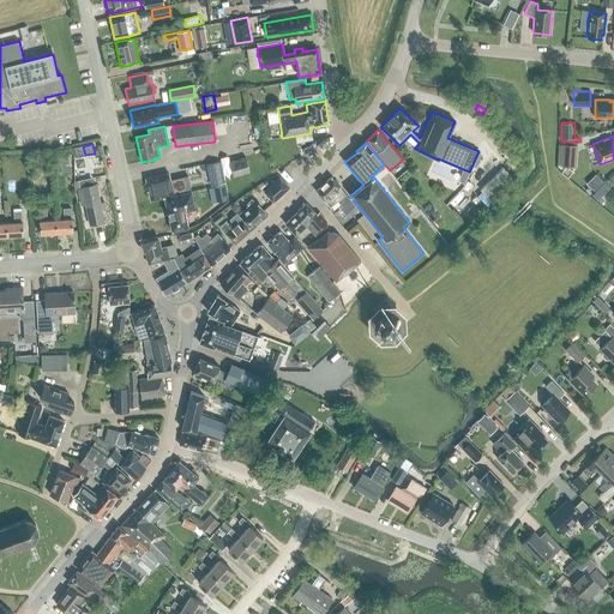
[(561,152),(561,167),(573,167),(575,154),(561,152)]
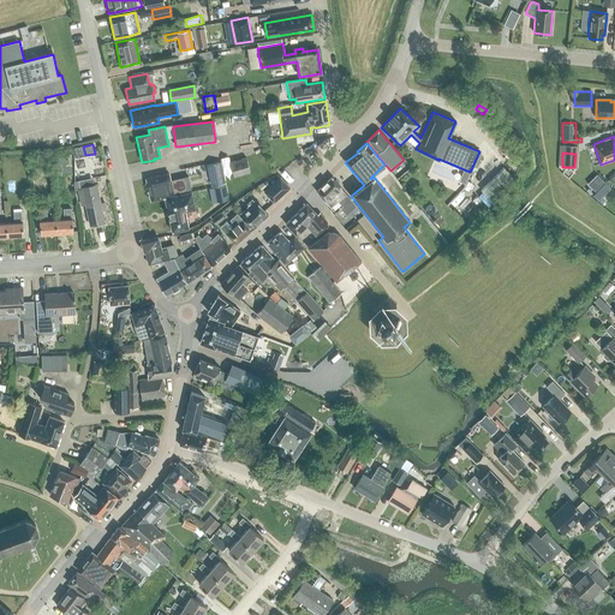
[(230,162),(234,177),(250,173),(246,157),(230,162)]
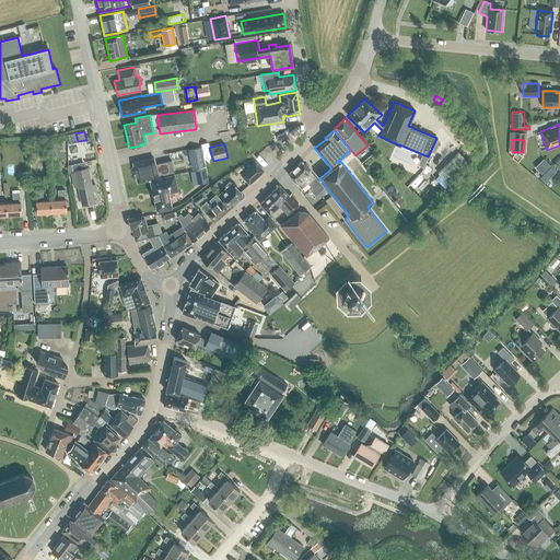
[(206,166),(201,148),(188,150),(191,170),(206,166)]
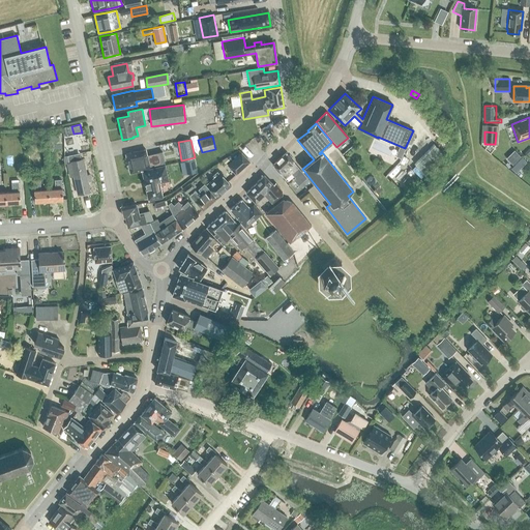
[(428,174),(448,153),(437,142),(416,163),(428,174)]
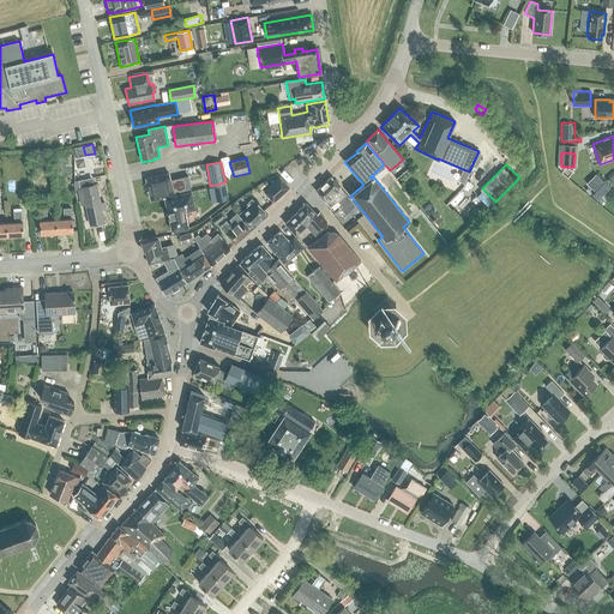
[(160,175),(145,179),(150,200),(164,198),(172,232),(187,228),(187,227),(185,212),(194,210),(191,192),(173,196),(168,174),(160,175)]
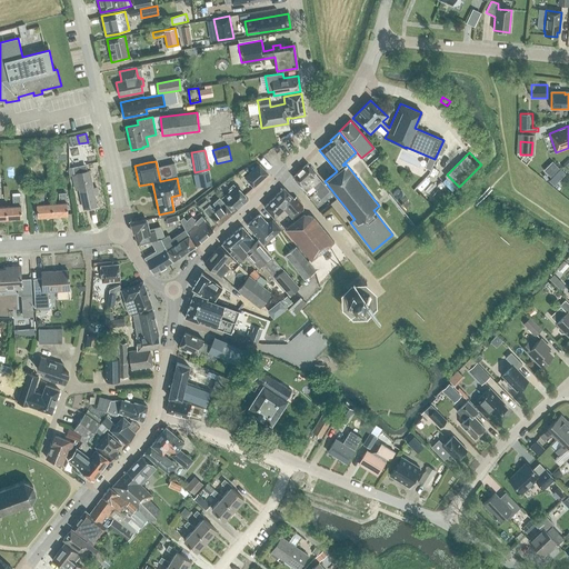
[(315,175),(316,173),(307,163),(292,178),(301,188),(306,192),(312,187),(317,191),(315,192),(320,200),(329,191),(323,185),(315,175)]
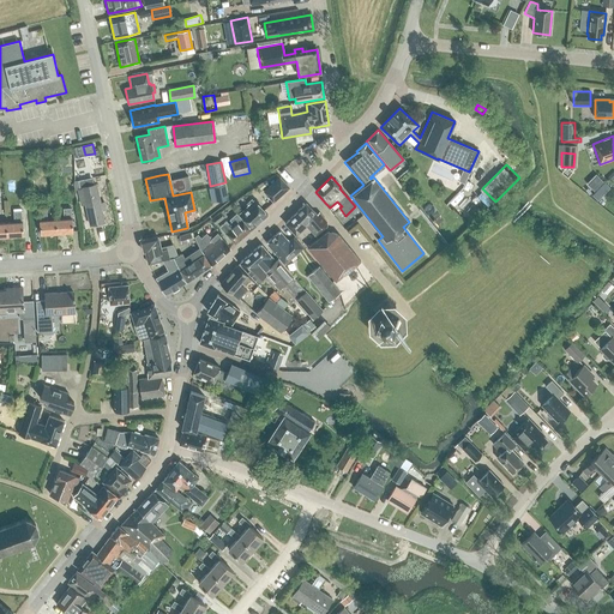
[(264,192),(274,203),(289,188),(280,178),(264,192)]
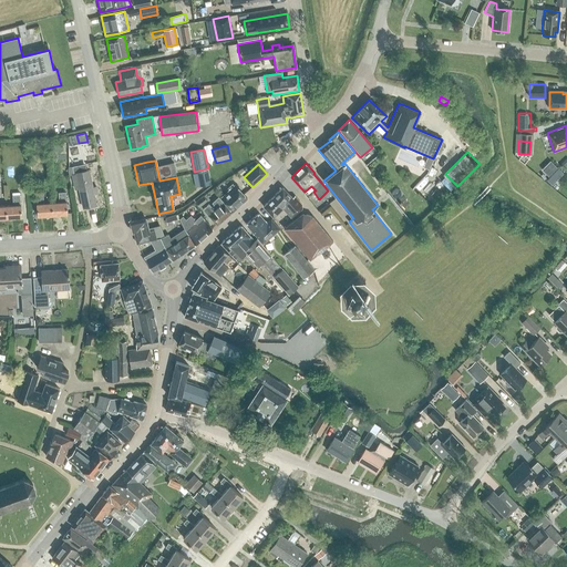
[(98,193),(96,186),(92,187),(89,171),(83,172),(82,165),(69,167),(70,175),(72,175),(75,189),(79,189),(83,208),(95,206),(93,194),(98,193)]
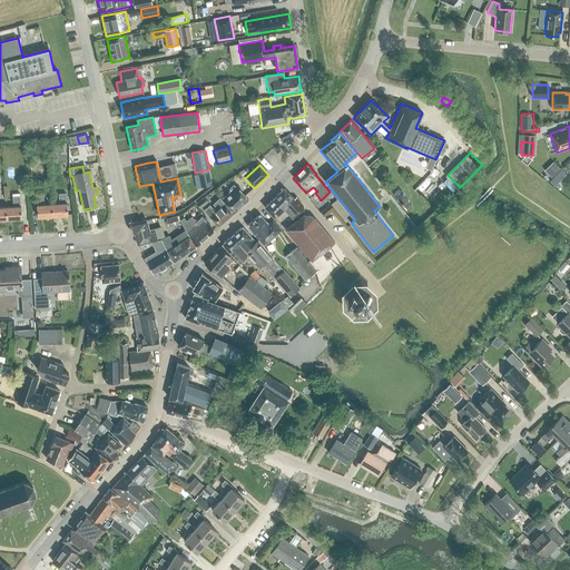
[(544,170),(551,178),(554,174),(548,167),(544,170)]
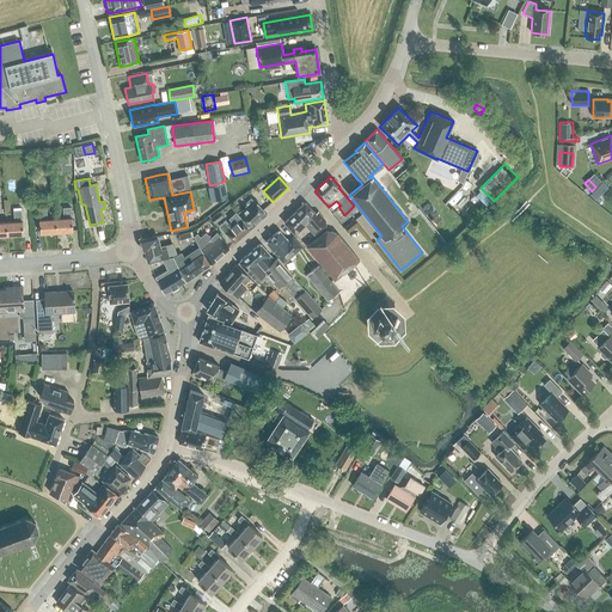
[(215,203),(227,201),(224,185),(212,188),(215,203)]
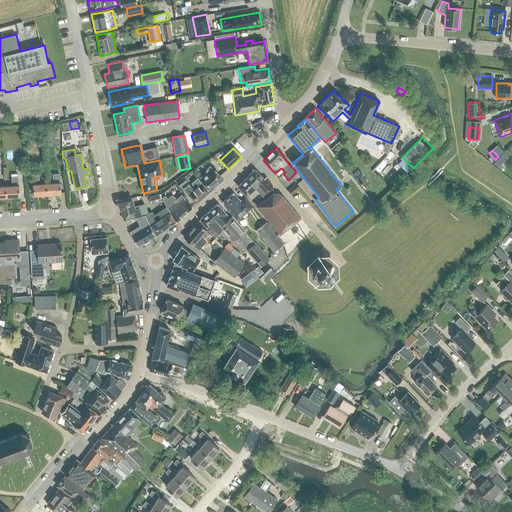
[(504,166),(503,165),(498,161),(495,164),(501,169),(504,166)]
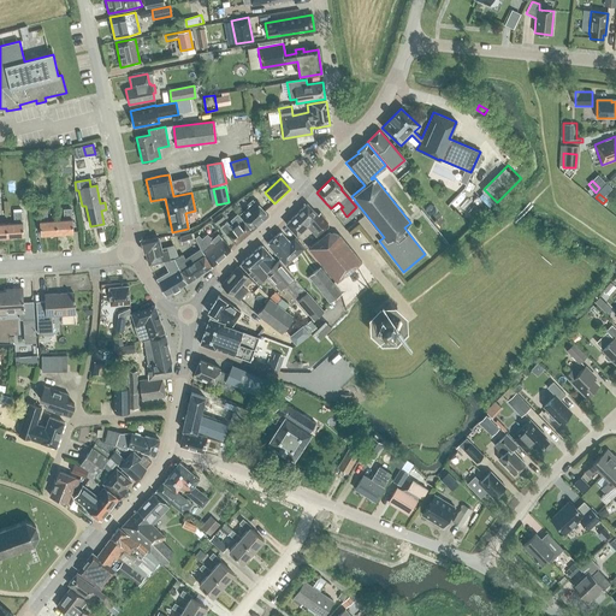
[(253,200),(252,200),(247,205),(249,207),(240,215),(253,230),(268,215),(254,201),(253,200)]
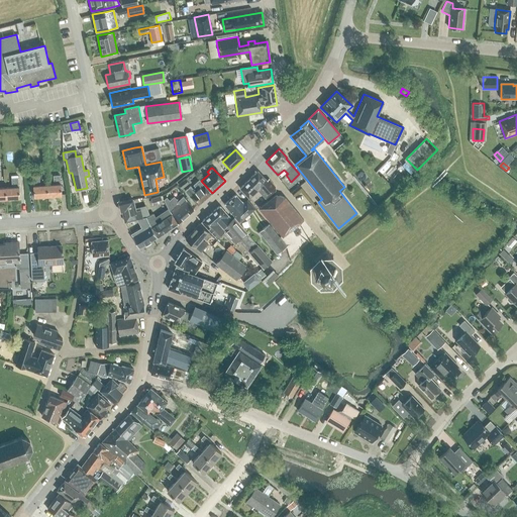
[(257,190),(266,199),(275,191),(275,187),(269,179),(267,181),(257,171),(239,188),(249,198),(257,190)]
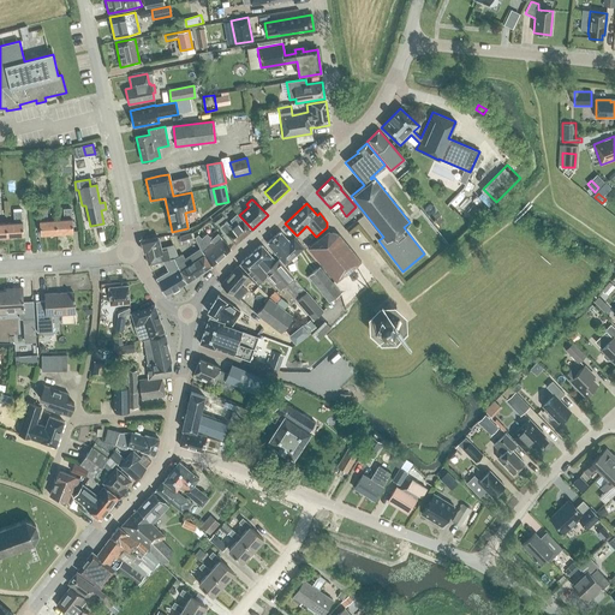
[(64,220),(55,220),(57,233),(73,232),(72,219),(71,209),(64,209),(64,220)]
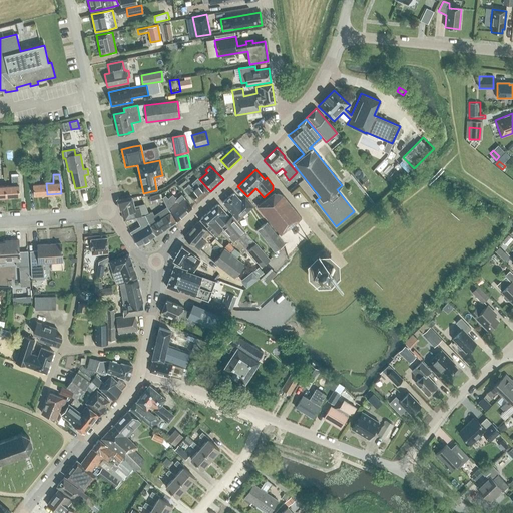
[(47,194),(46,183),(39,184),(39,175),(32,175),(33,184),(33,195),(47,194)]
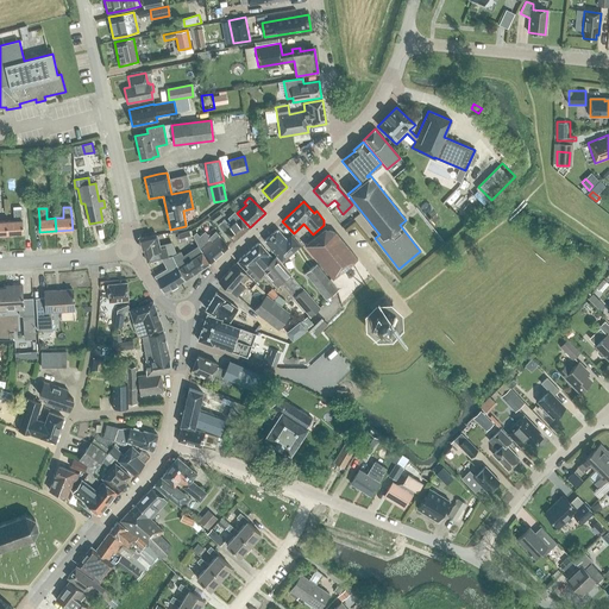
[(14,221),(6,221),(7,234),(23,233),(23,220),(22,220),(22,209),(13,211),(14,221)]
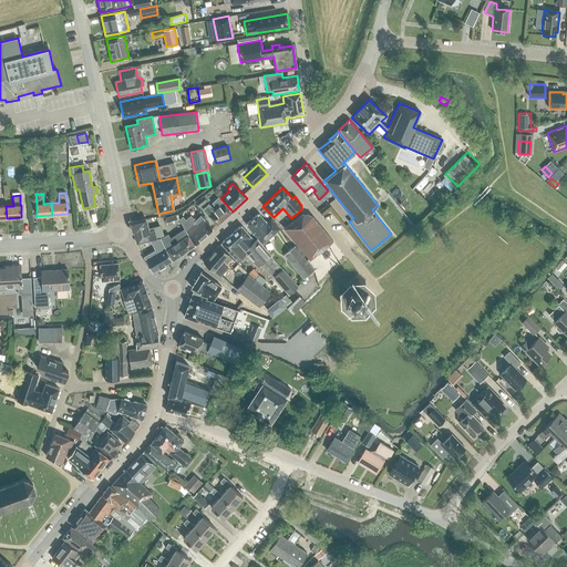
[(199,207),(207,200),(204,196),(196,203),(199,207)]
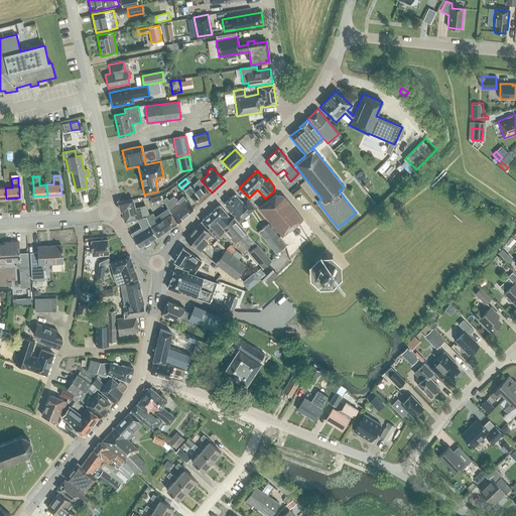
[(192,188),(189,186),(184,191),(187,196),(190,200),(192,200),(198,205),(211,192),(199,179),(192,185),(195,186),(192,188)]
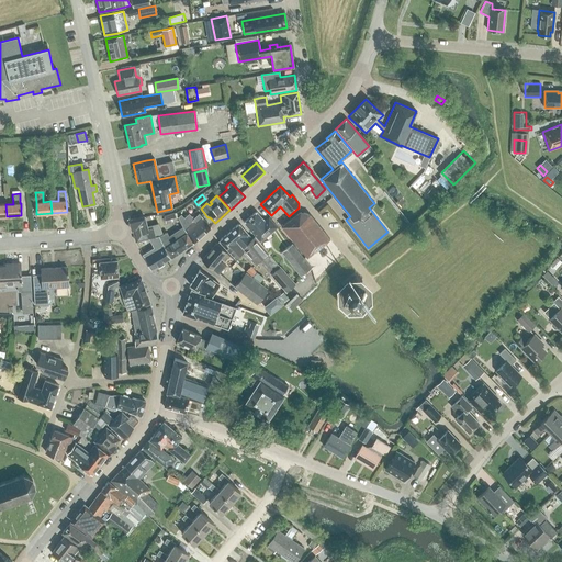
[(256,212),(244,222),(260,242),(277,227),(268,217),(263,222),(256,212)]
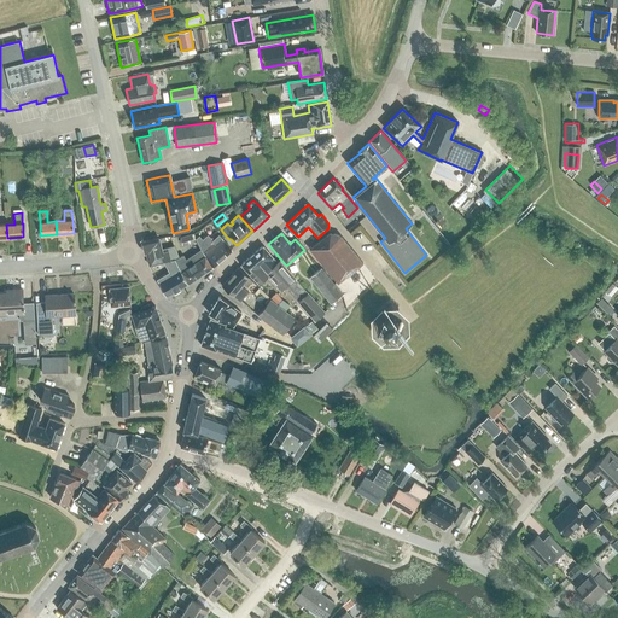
[(338,284),(362,263),(340,235),(330,233),(309,249),(338,284)]
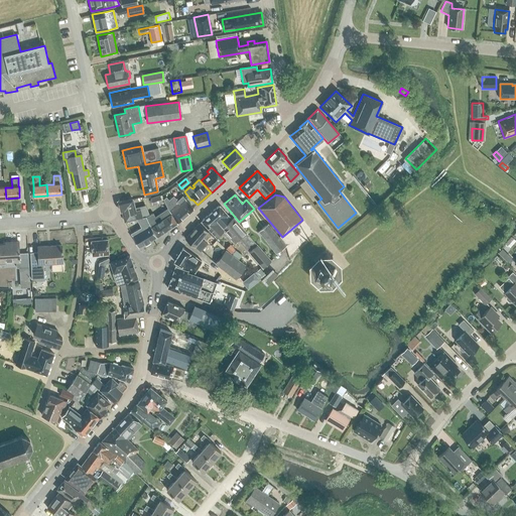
[(163,200),(167,210),(177,223),(194,209),(182,197),(177,202),(173,197),(168,201),(165,198),(163,200)]
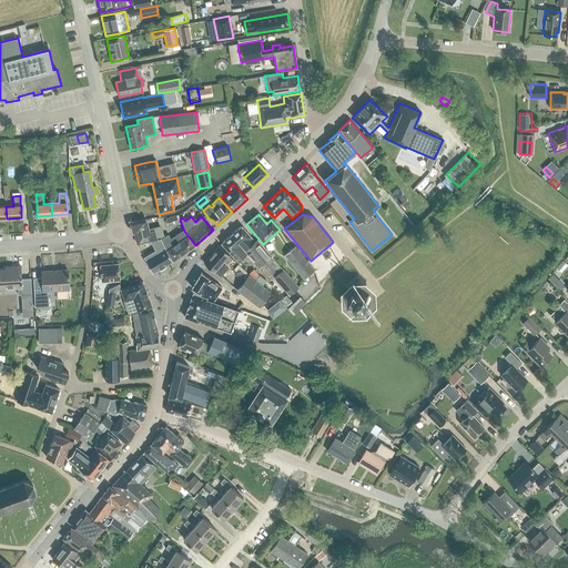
[(145,219),(130,223),(132,233),(134,233),(137,244),(161,239),(156,230),(148,232),(145,219)]
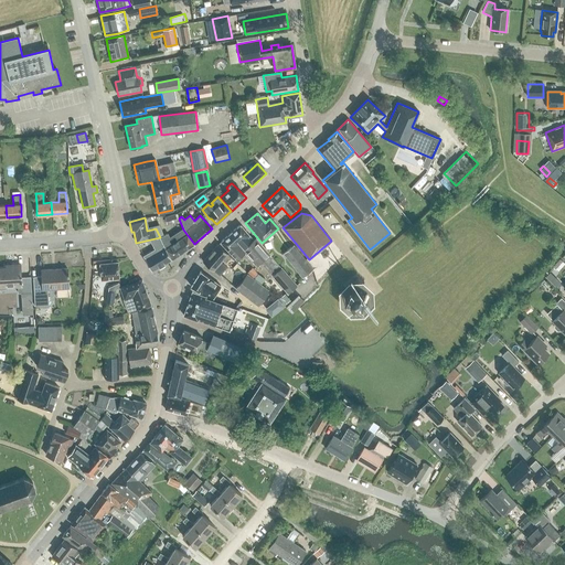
[(240,225),(220,243),(236,259),(245,252),(246,253),(245,254),(256,266),(259,262),(269,274),(278,266),(273,259),(255,238),(253,241),(251,240),(252,238),(240,225)]
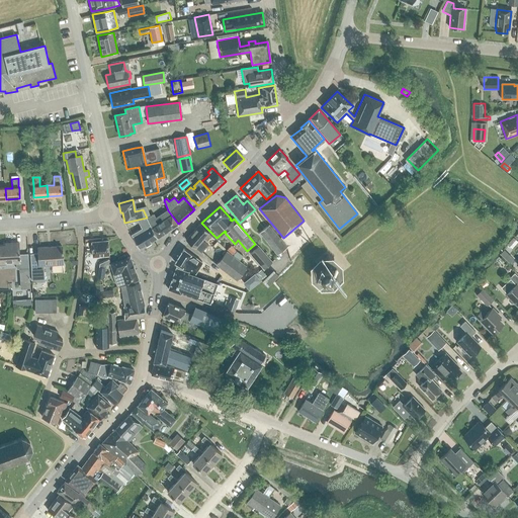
[(146,218),(149,224),(157,238),(177,225),(168,209),(156,219),(155,214),(147,218),(146,218)]
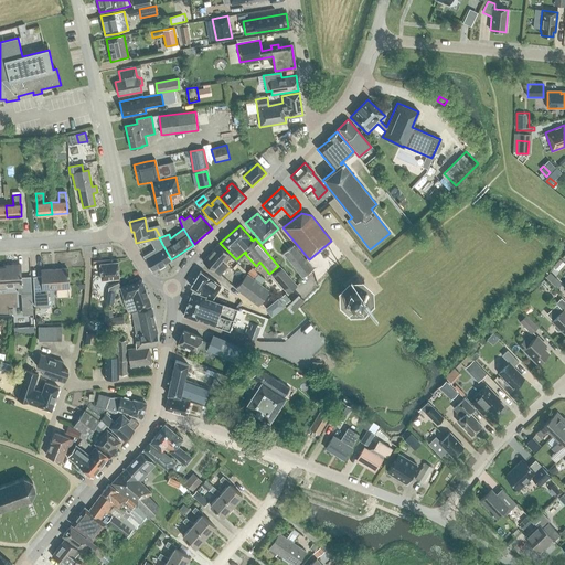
[(155,248),(142,256),(151,272),(171,259),(162,244),(159,237),(150,240),(155,248)]
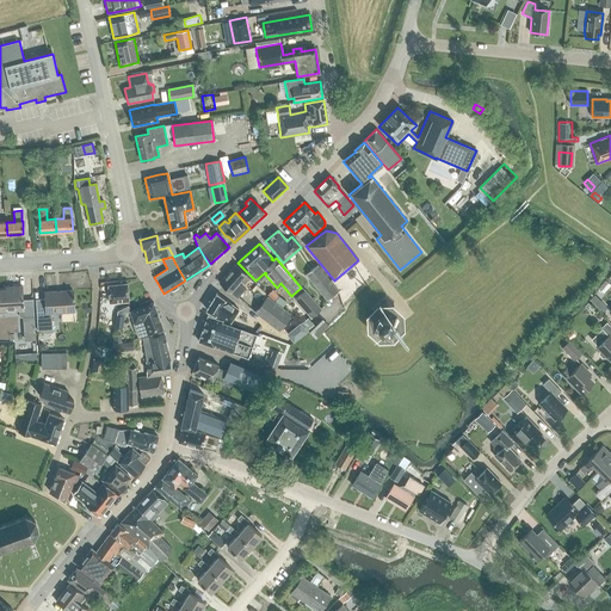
[(236,264),(218,283),(238,298),(245,289),(239,284),(241,282),(245,285),(250,278),(246,276),(236,264)]
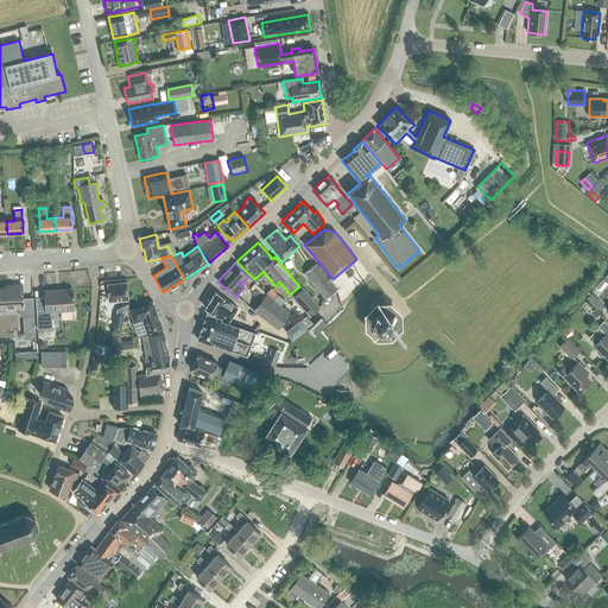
[(304,273),(325,299),(336,291),(316,264),(304,273)]
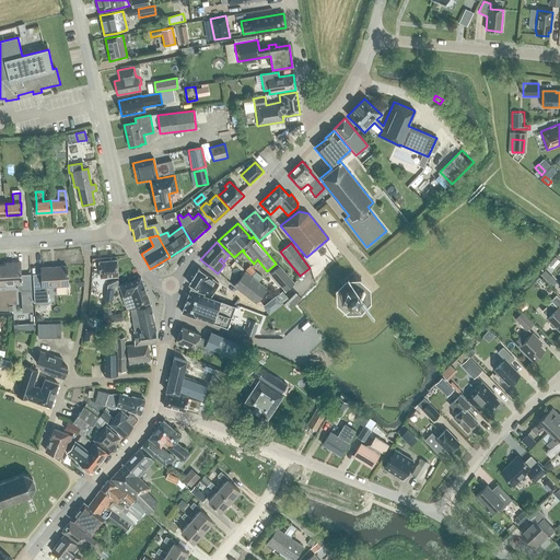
[(116,260),(98,263),(100,278),(117,276),(116,260)]
